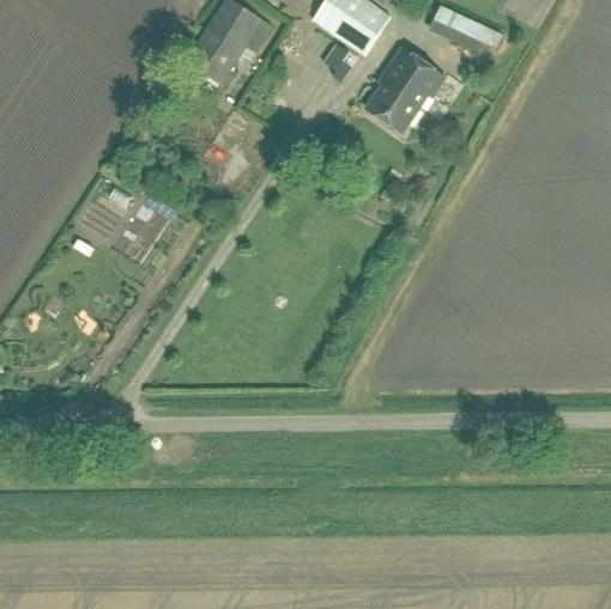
[(261,14),(239,0),(223,0),(186,61),(219,83),(243,44),(254,50),(270,25),(259,18),(261,14)]
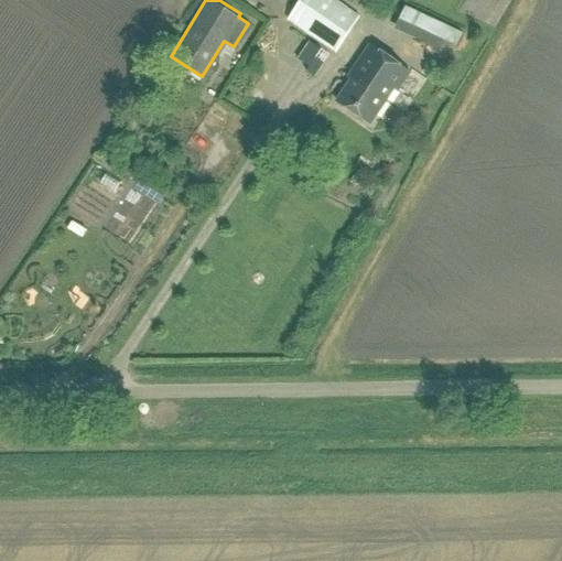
[(219,0),(240,13),(248,0),(219,0)]
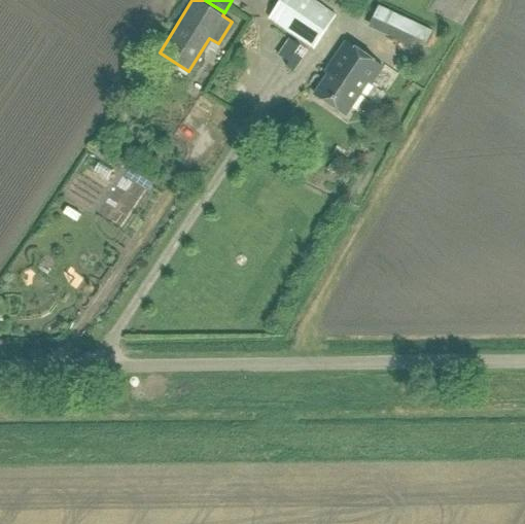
[(278,0),(268,16),(310,45),(333,13),(313,0),(278,0)]
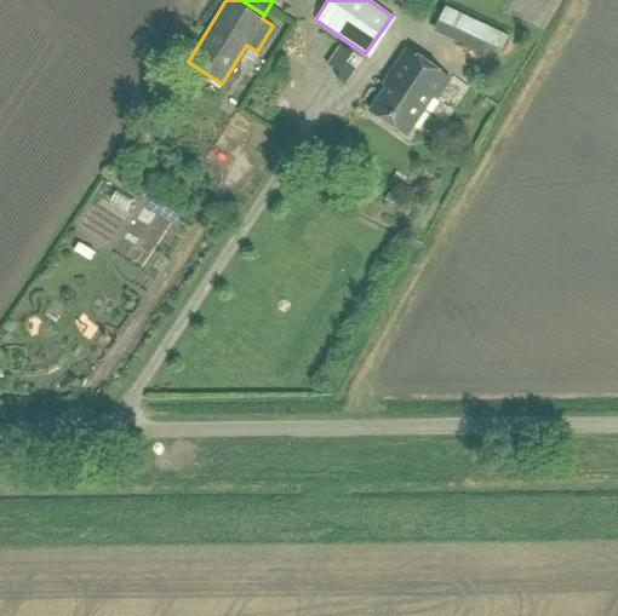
[(507,34),(442,4),(433,27),(496,57),(507,34)]
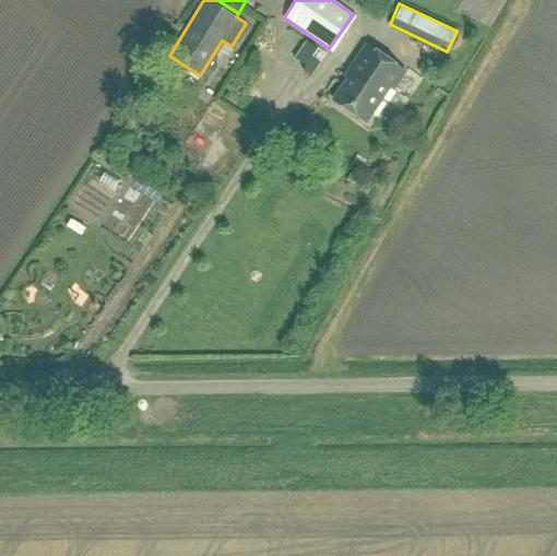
[(316,46),(305,38),(293,56),(305,63),(301,68),(310,74),(319,61),(310,55),(316,46)]
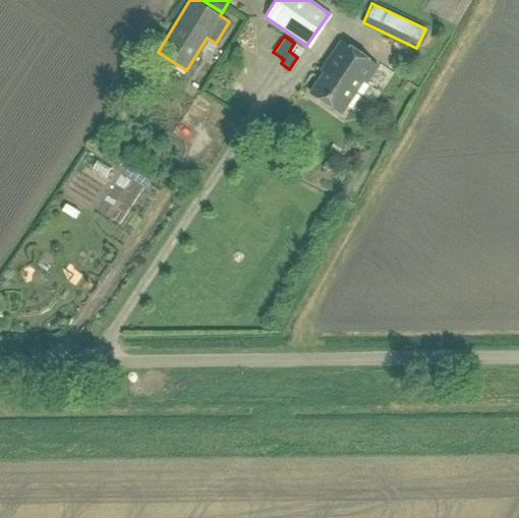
[(375,63),(336,39),(318,68),(321,70),(307,92),(339,112),(360,78),(363,80),(375,63)]
